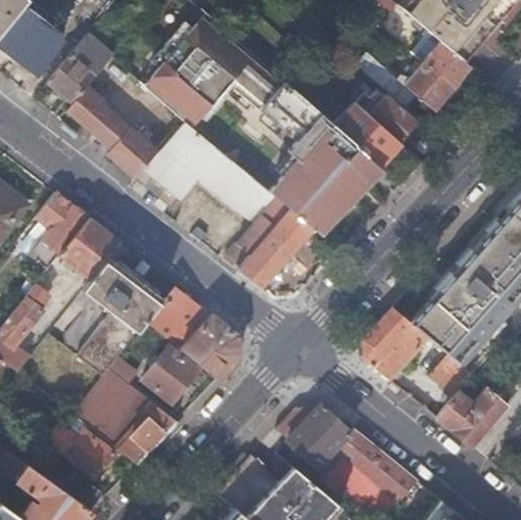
[(0,0),(0,35),(22,8),(29,0),(0,0)]
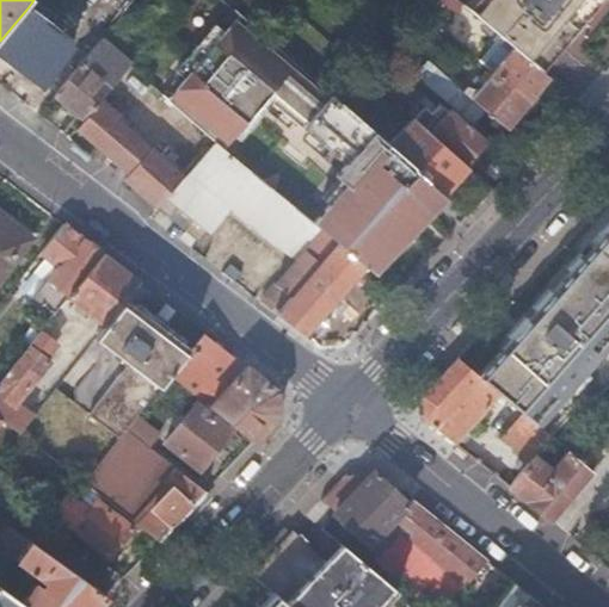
[(607,0),(466,0),(462,4),(500,36),(543,72),(607,0)]
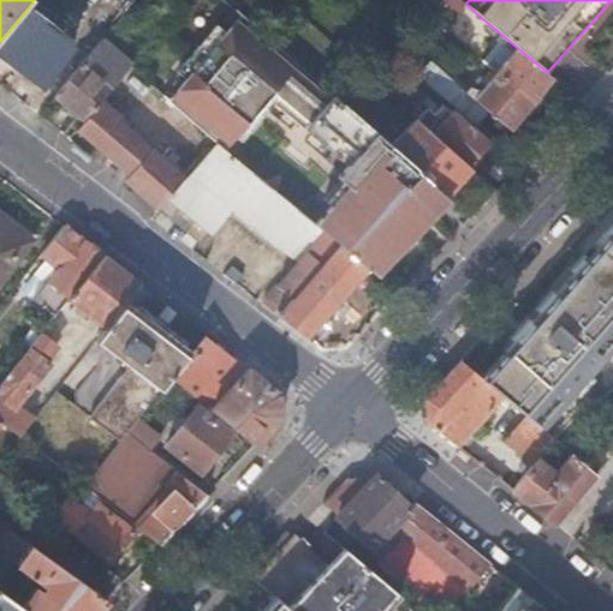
[(27,10),(0,41),(0,53),(42,87),(73,48),(27,10)]
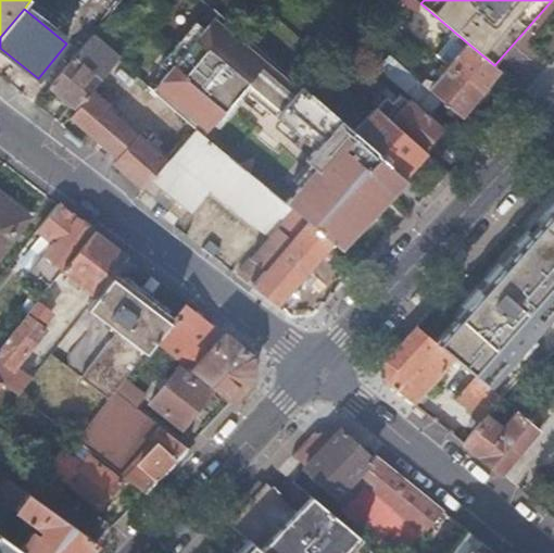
[(355,130),(221,13),(205,29),(198,23),(160,66),(168,73),(152,92),(198,129),(204,136),(249,84),(257,92),(259,102),(301,138),(305,133),(328,152),(312,172),(305,166),(292,180),(299,186),(286,202),(301,215),(334,242),(336,244),(405,174),(355,130)]
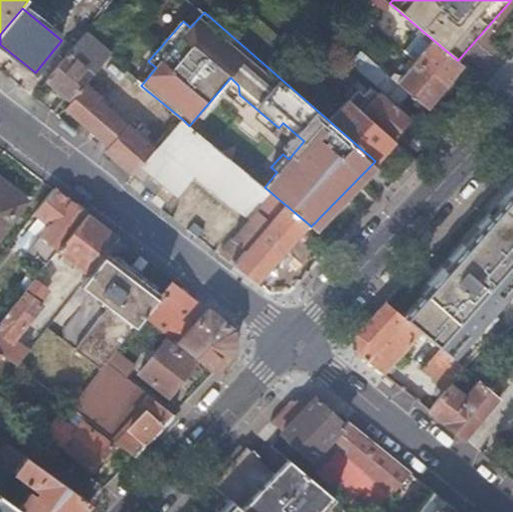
[(395,24),(388,37),(403,46),(410,33),(395,24)]
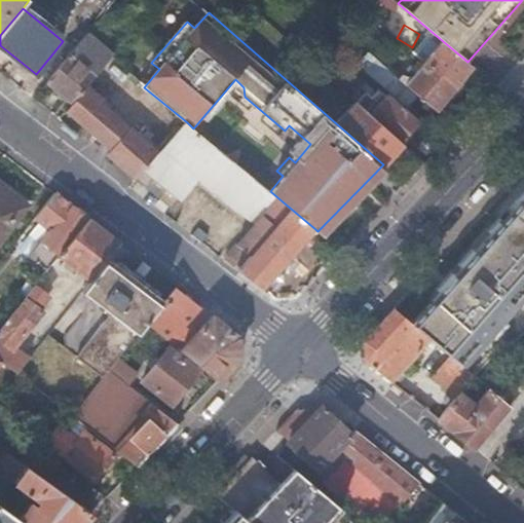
[(468,62),(431,31),(412,52),(425,64),(455,88),(473,67),(468,62)]
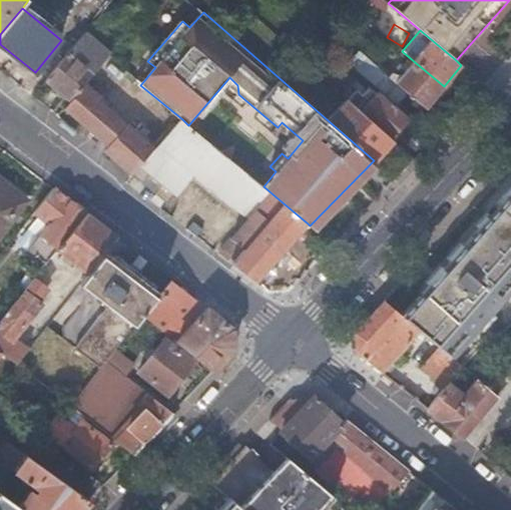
[(371,41),(362,52),(362,53),(389,75),(396,67),(394,61),(371,41)]
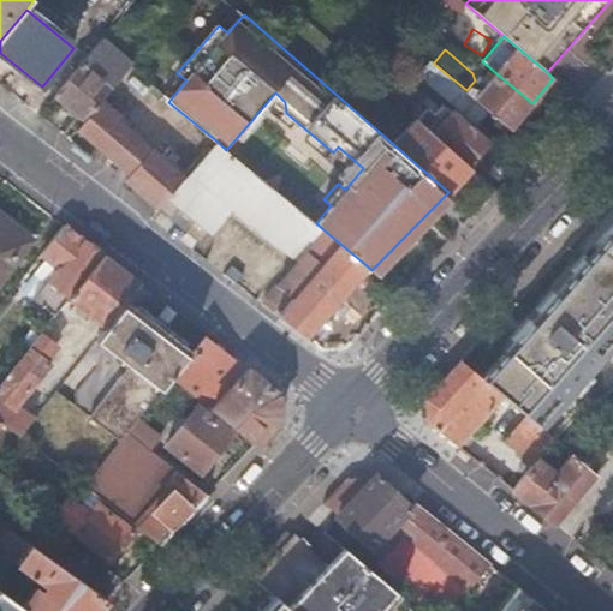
[(597,85),(607,75),(591,63),(583,73),(597,85)]
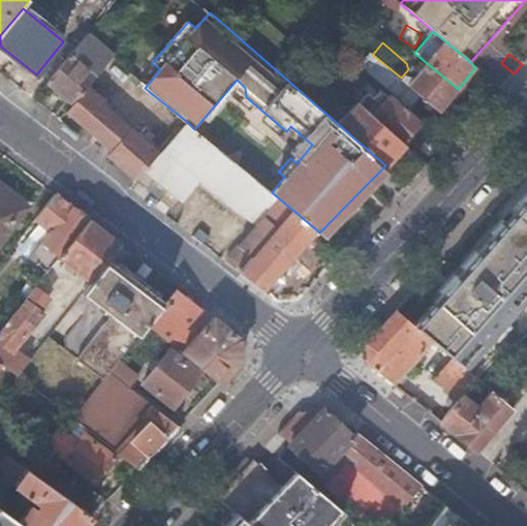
[(373,55),(362,68),(408,107),(420,94),(403,80),(401,78),(373,55)]
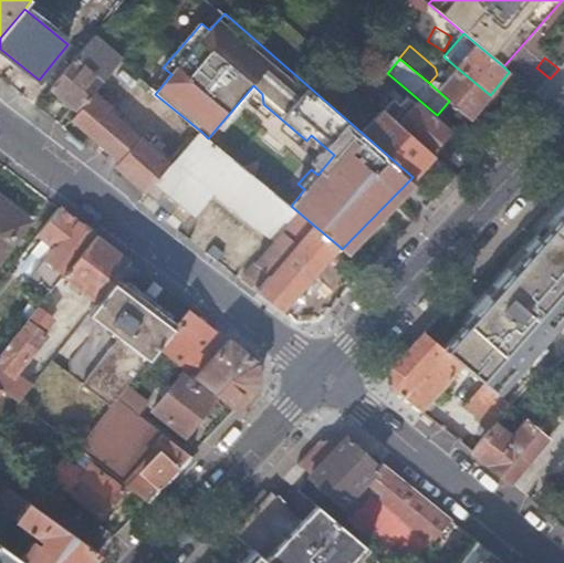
[(96,91),(103,83),(75,60),(52,87),(80,111),(96,91)]
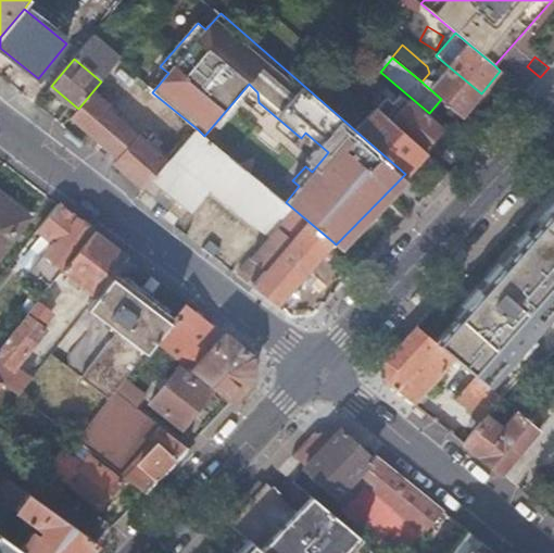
[(444,73),(449,67),(444,64),(440,70),(444,73)]
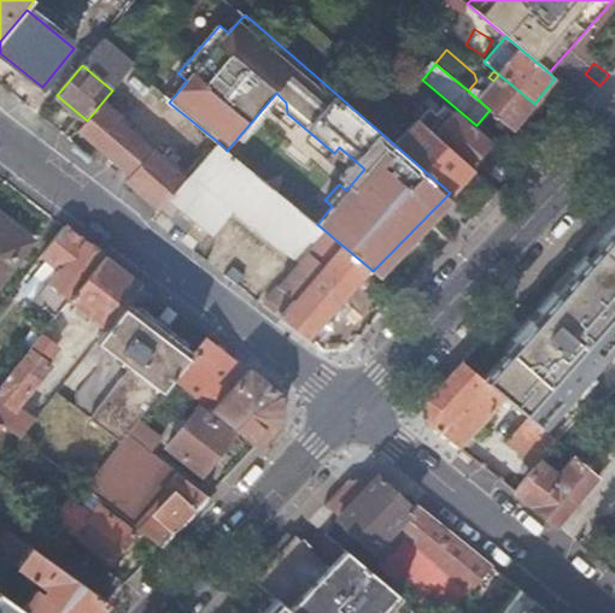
[(534,104),(499,75),(498,75),(493,81),(485,90),(473,88),(470,93),(490,110),(513,129),(534,104)]
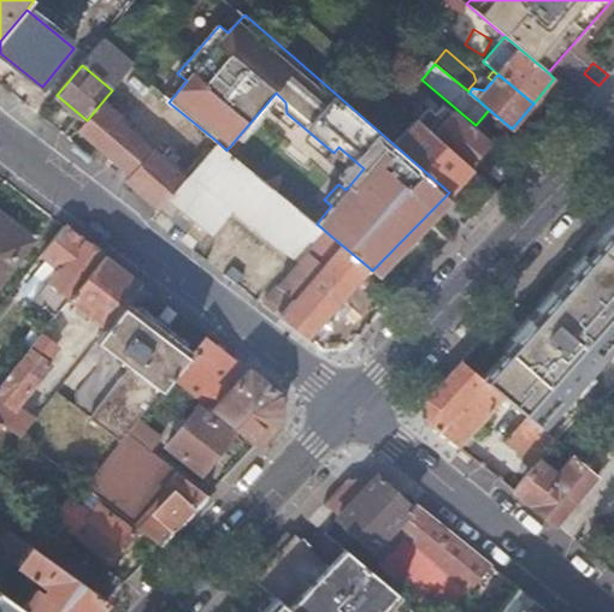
[(128,182),(160,211),(188,179),(164,158),(169,153),(160,146),(155,150),(120,120),(124,114),(105,99),(80,132),(133,177),(128,182)]
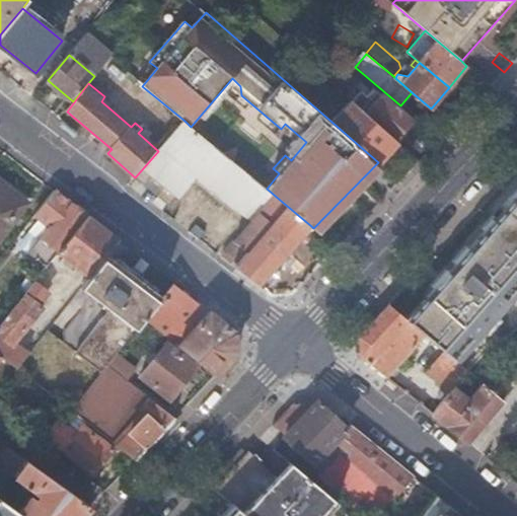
[(364,112),(395,139),(397,135),(402,139),(405,138),(417,127),(417,124),(381,92),(364,112)]
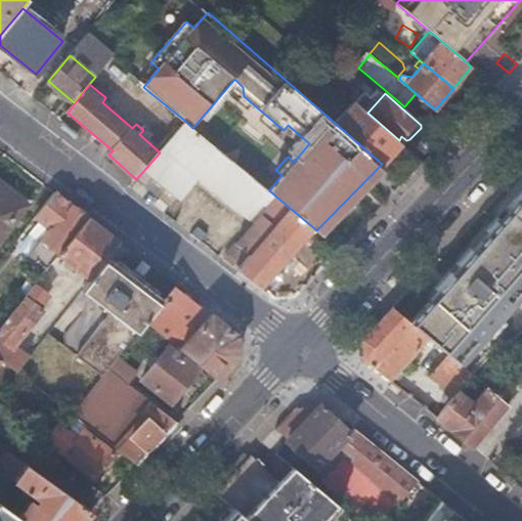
[(382,164),(400,142),(399,140),(367,113),(355,101),(335,123),(382,164)]
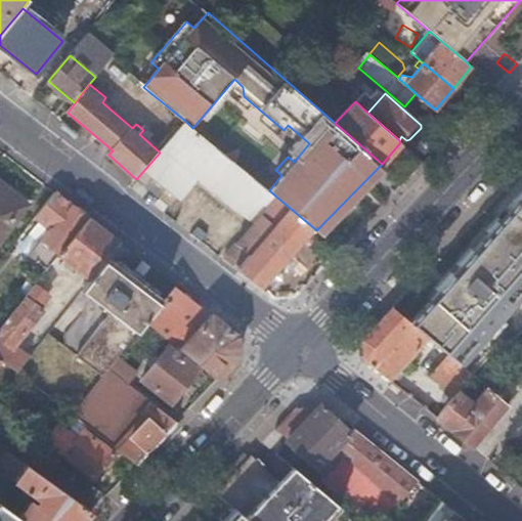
[(160,153),(136,179),(137,179),(138,179),(171,207),(199,176),(256,224),(225,260),(262,289),(314,228),(284,203),(269,190),(192,128),(186,122),(160,153)]
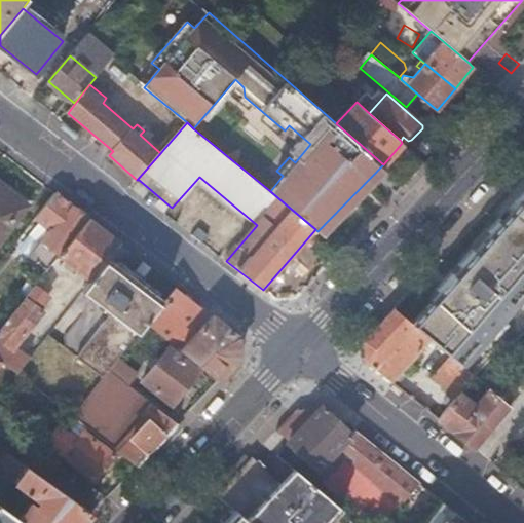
[(0,178),(0,192),(13,202),(17,197),(29,207),(32,203),(0,178)]
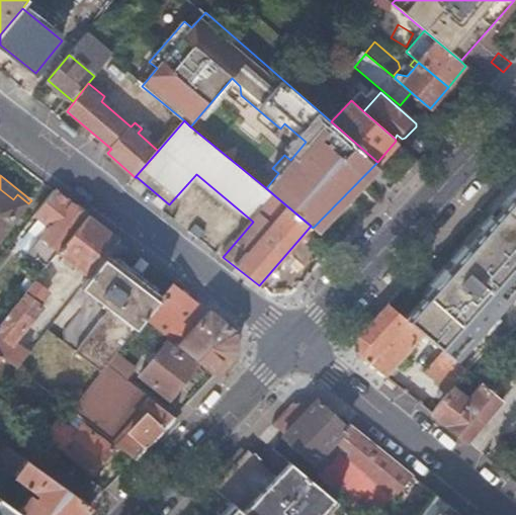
[(13,199),(0,189),(0,240),(28,203),(17,194),(13,199)]
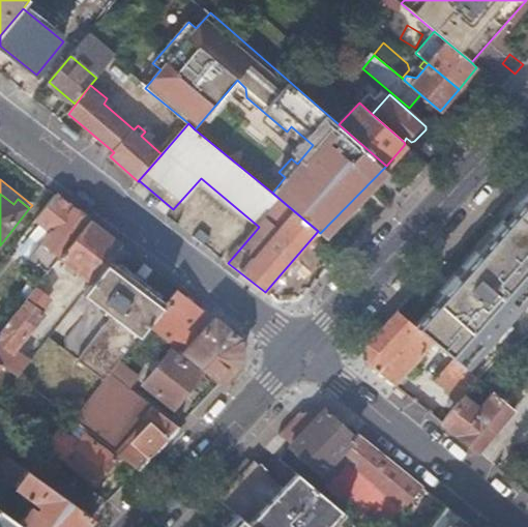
[(88,222),(55,196),(36,221),(41,225),(51,232),(42,243),(61,257),(88,222)]
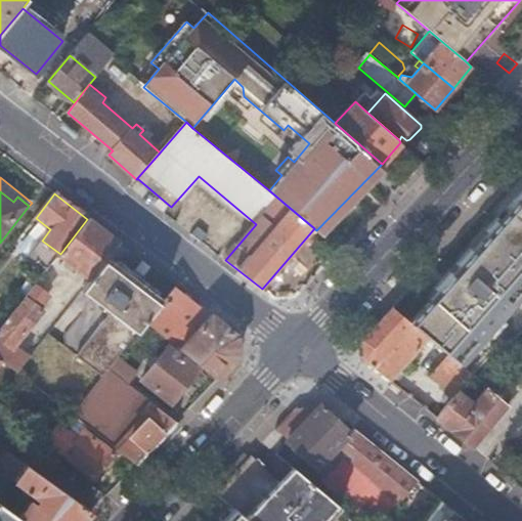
[(521,201),(414,324),(432,341),(437,346),(451,357),(464,367),(521,300),(521,201)]
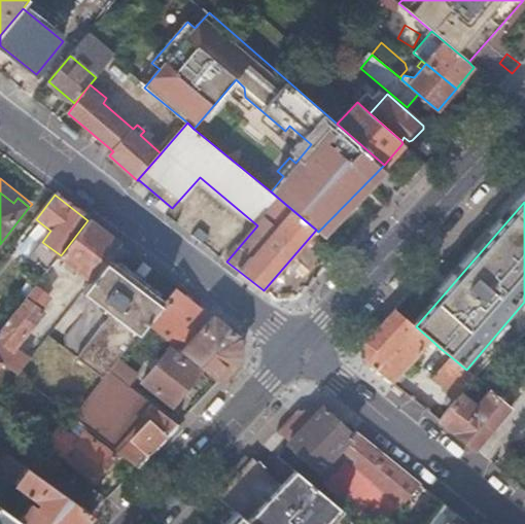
[(41,223),(36,219),(27,231),(33,235),(41,223)]
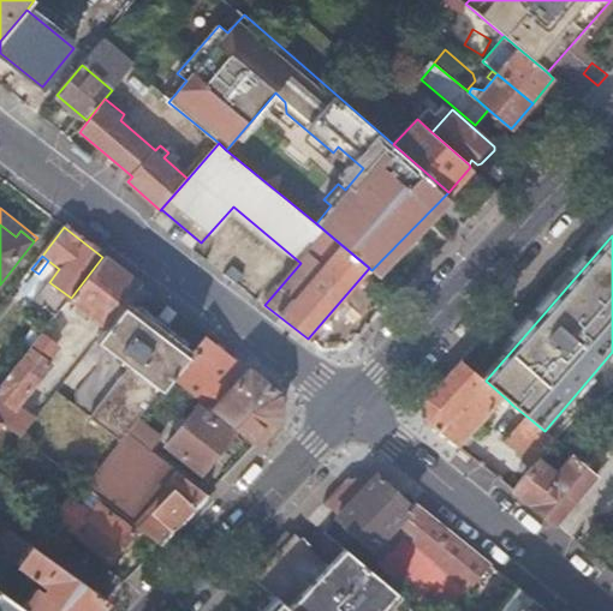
[(141,287),(102,257),(71,298),(70,299),(108,329),(126,305),(130,300),(141,287)]
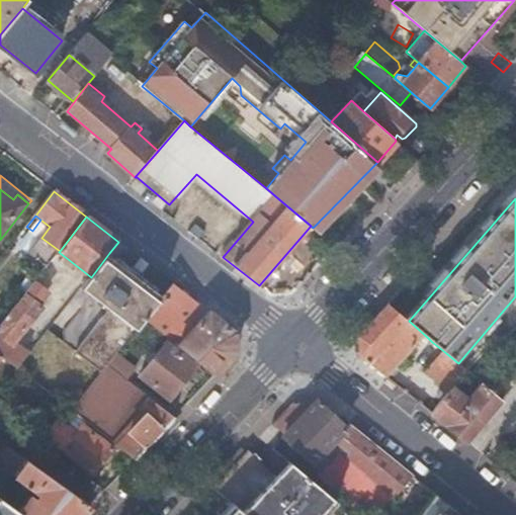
[(48,266),(59,252),(60,251),(41,238),(28,256),(45,269),(48,266)]
